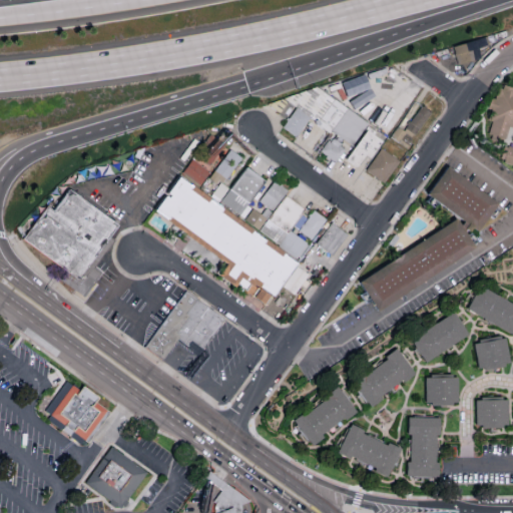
[(460,65),(455,47),(487,38),(489,45),(478,49),(481,59),(460,65)]
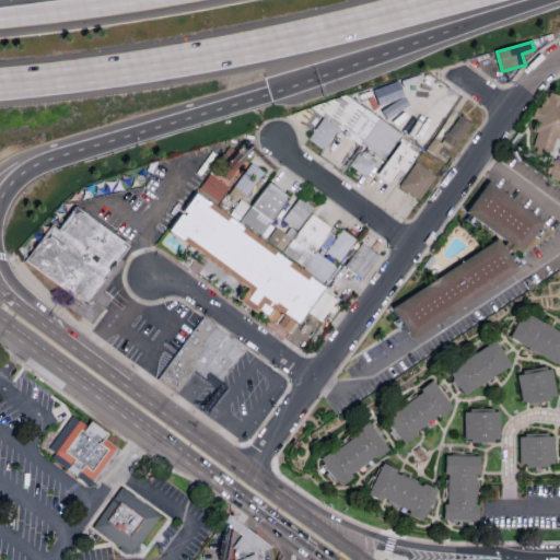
[(398,132),(378,118),(356,102),(348,96),(412,76),(415,82),(428,92),(398,132)]
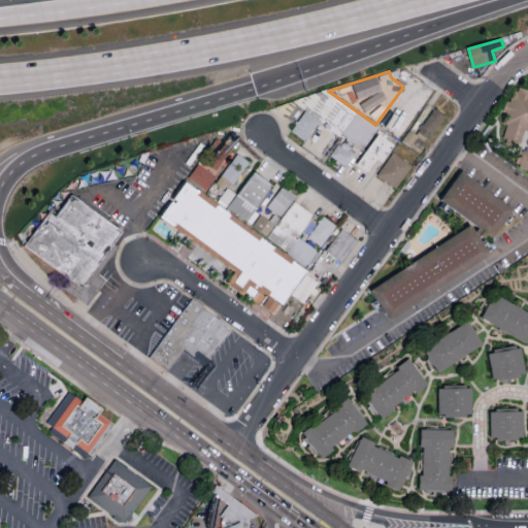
[(516,165),(527,170),(527,91),(515,86),(503,113),(503,141),(514,146),(522,128),(527,130),(527,150),(523,149),(516,165)]
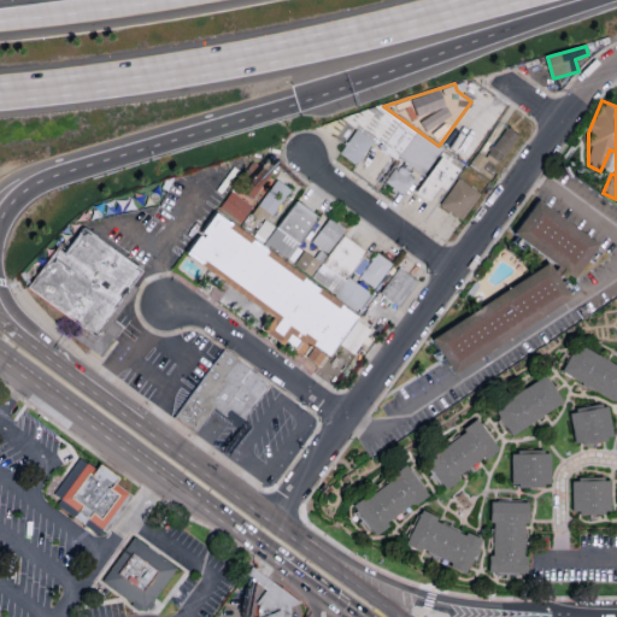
[(392,112),(375,136),(359,125),(357,131),(345,121),(342,119),(345,118),(383,106),(392,112)]
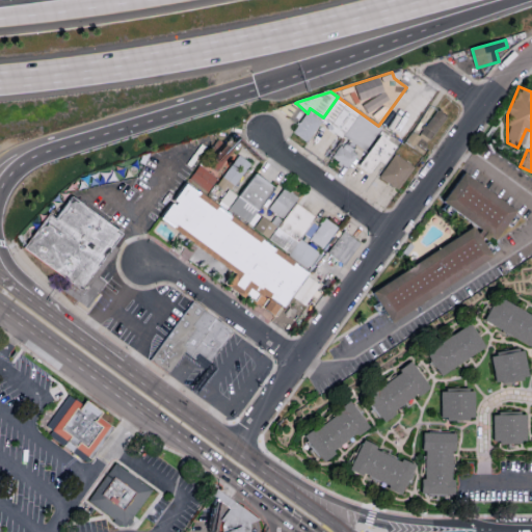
[(353,120),(339,139),(330,133),(336,126),(327,120),(323,117),(338,97),(360,112),(353,120)]
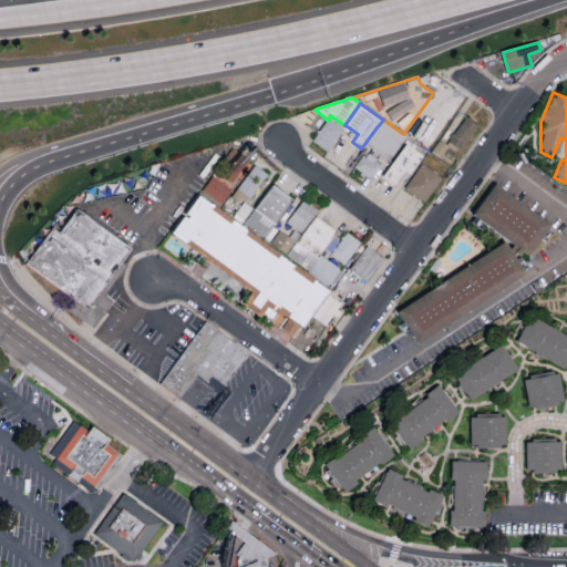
[(408,137),(389,163),(364,146),(383,120),(403,134),(408,137)]
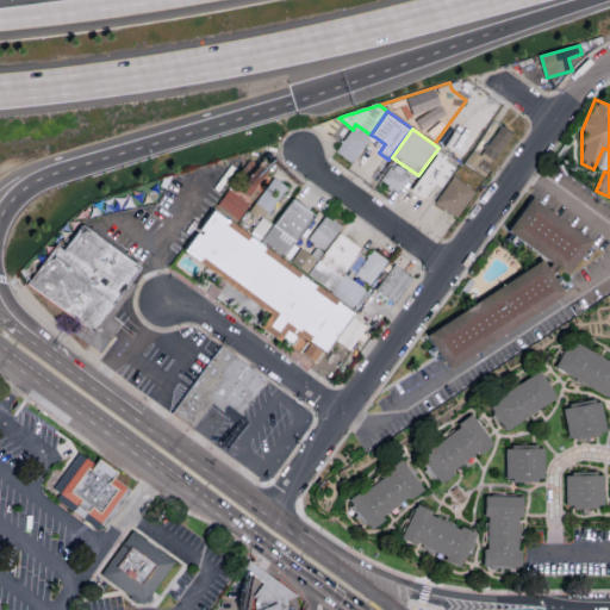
[(368,142),(347,173),(330,161),(353,130),(368,142)]
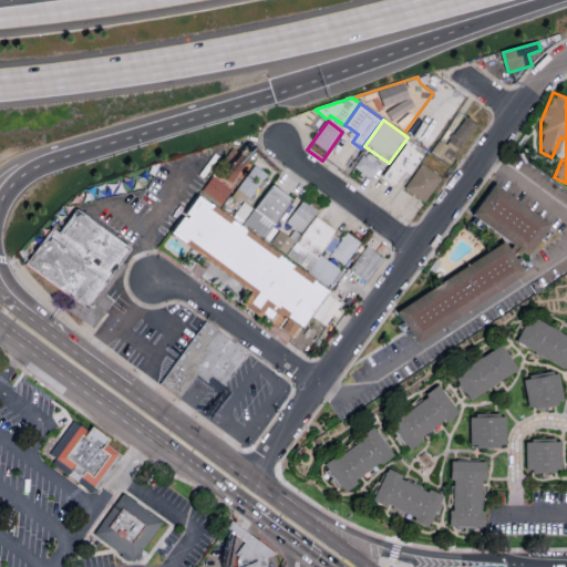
[(379,156),(375,162),(381,165),(371,183),(351,171),(360,156),(366,160),(370,152),(379,156)]
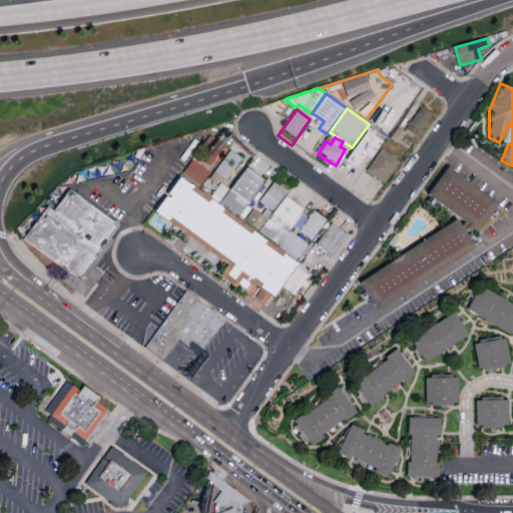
[(399,158),(379,147),(365,170),(385,182),(399,158)]
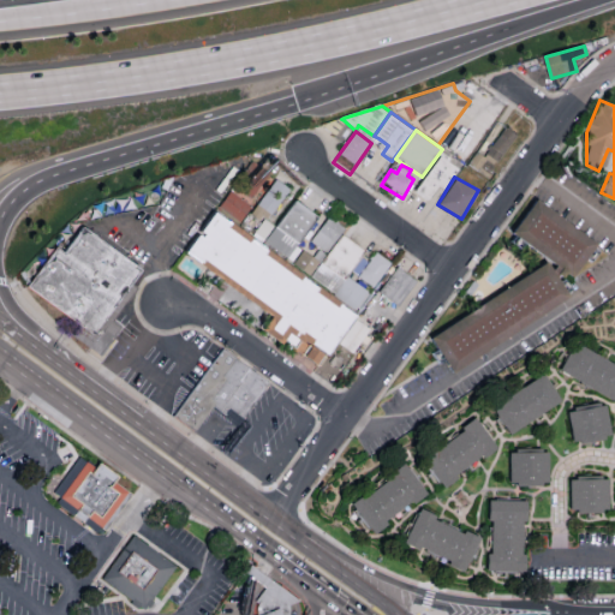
[(288,189),(275,178),(256,203),(270,214),(288,189)]
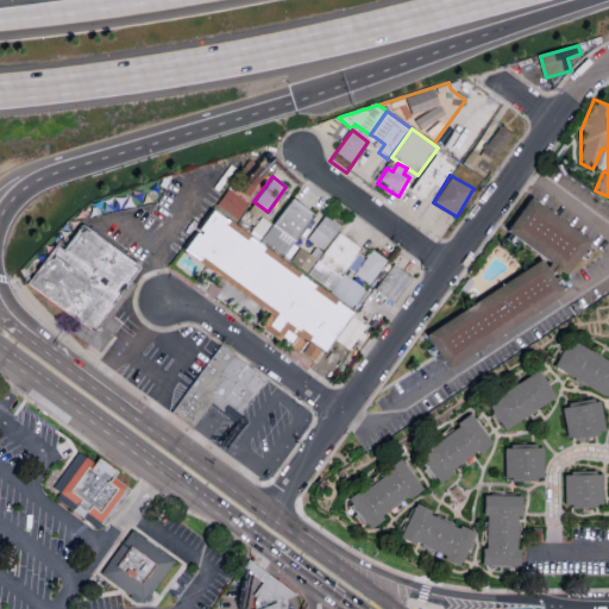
[(239,218),(249,201),(225,188),(215,206),(239,218)]
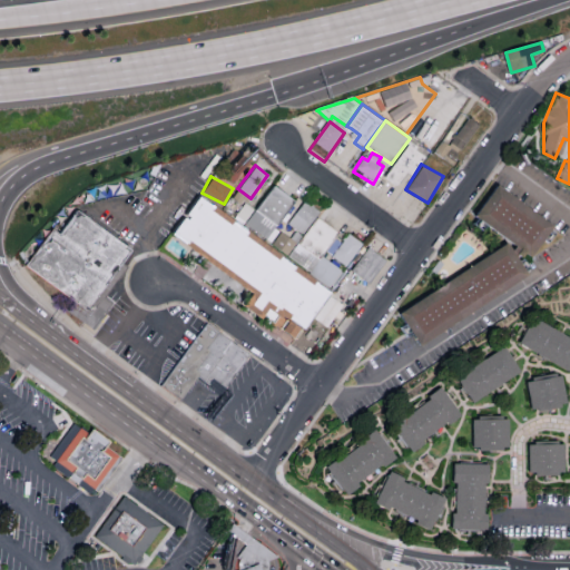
[(295,197),(264,238),(244,223),(274,182),(295,197)]
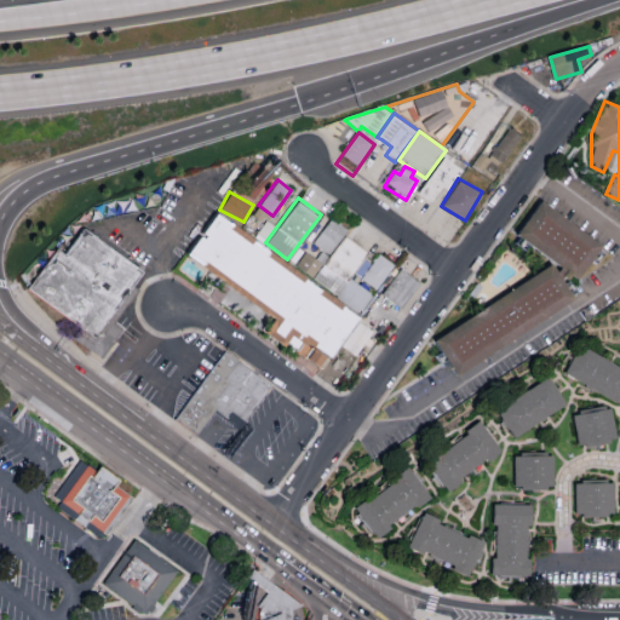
[(539,199),(600,244),(575,277),(569,273),(566,277),(561,275),(560,277),(573,297),(455,374),(432,338),(550,262),(556,270),(560,265),(515,233),(539,199)]
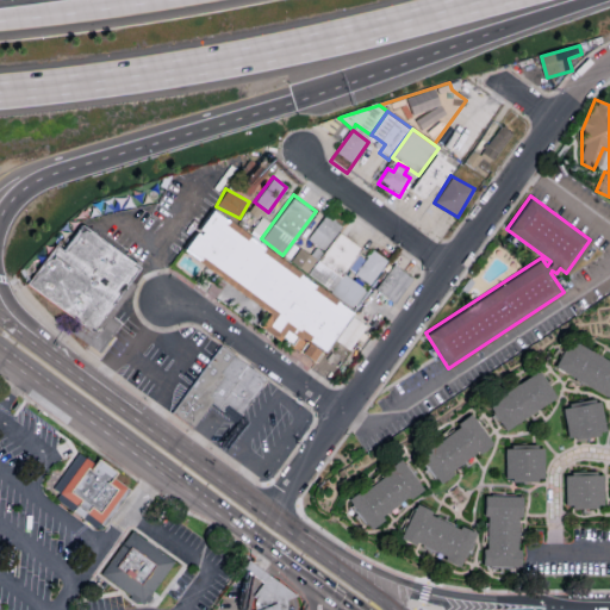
[(238,290),(182,247),(212,207),(246,232),(300,272),(307,279),(316,282),(354,312),(322,350),(321,349),(312,359),(291,344),(267,324),(273,316),(238,290)]
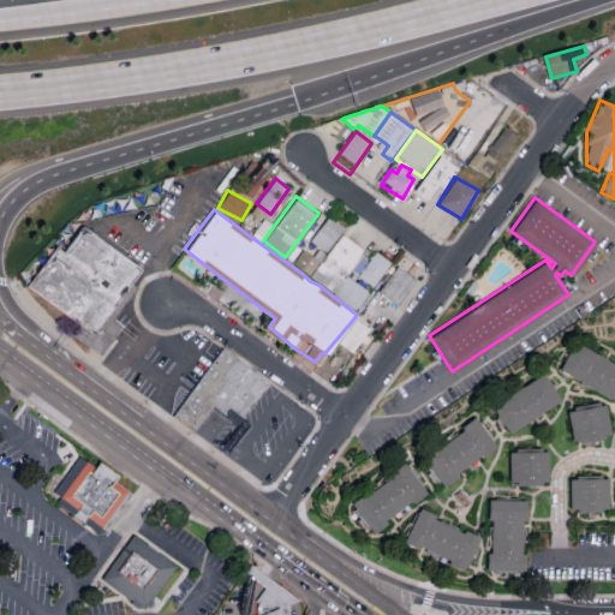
[(81,226),(126,258),(143,270),(132,285),(137,287),(138,288),(126,303),(113,321),(123,329),(101,357),(75,339),(82,328),(54,308),(29,288),(25,286),(53,250),(55,248),(63,252),(81,226)]
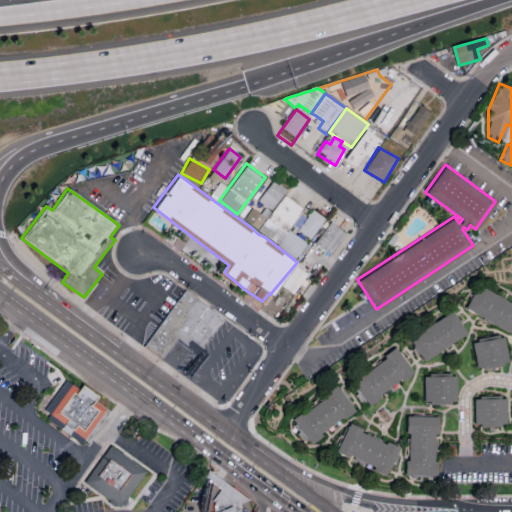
[(286,233),(278,241),(263,233),(258,230),(285,192),(287,193),(305,205),(287,231),(286,233)]
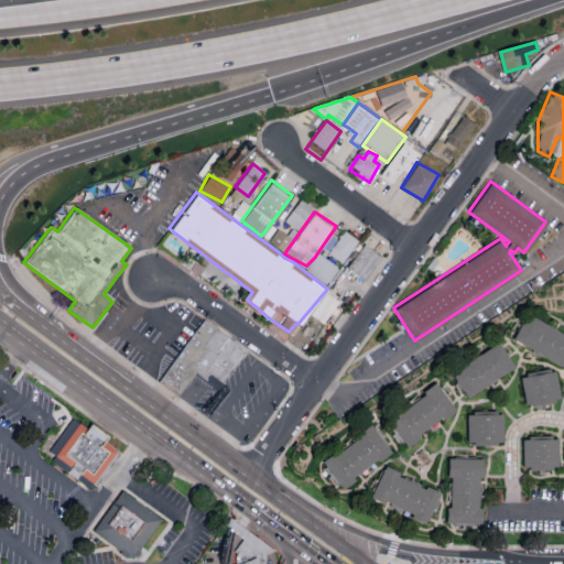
[(344,230),(358,239),(345,259),(325,284),(317,279),(307,271),(306,266),(315,259),(316,258),(334,232),(339,236),(344,230)]
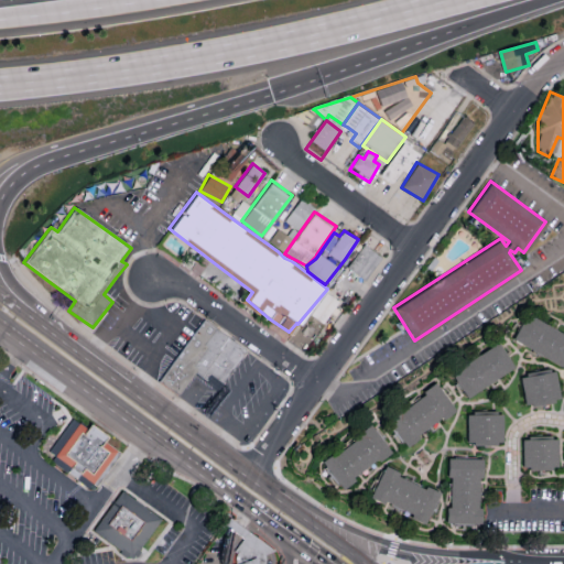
[(365,282),(346,269),(362,246),(381,259),(365,282)]
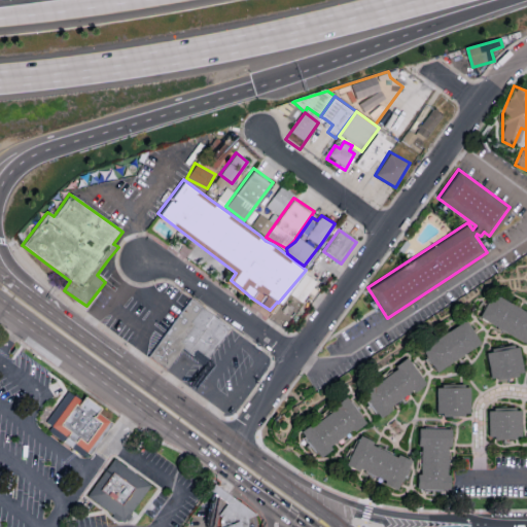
[(318,283),(304,305),(296,300),(290,295),(296,288),(307,275),(318,283)]
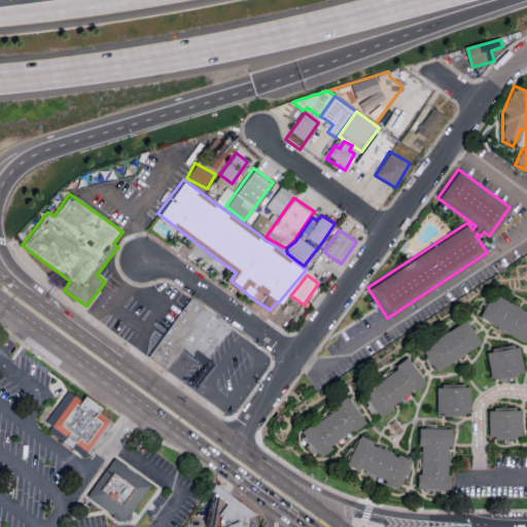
[(479,318),(525,342),(526,338),(526,310),(492,293),(479,318)]
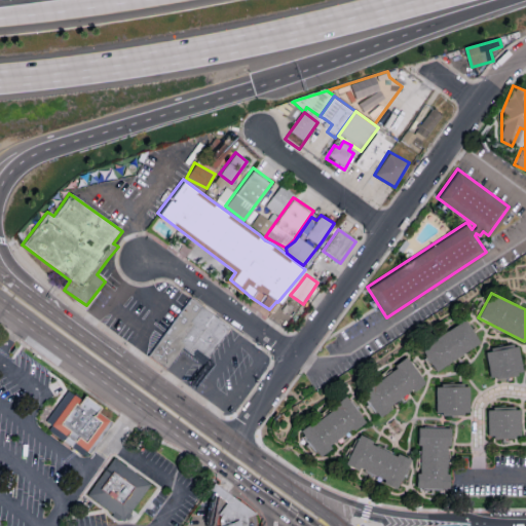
[(232,328),(207,363),(190,350),(188,353),(184,349),(168,372),(148,358),(189,298),(232,328)]
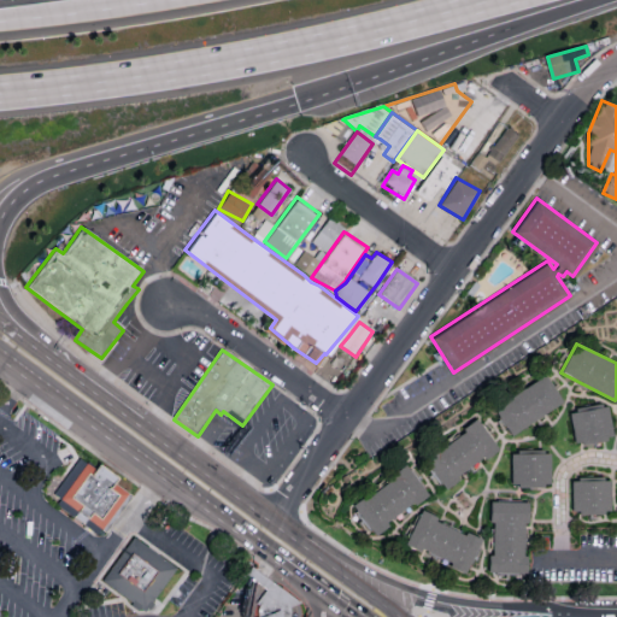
[(563,406),(548,376),(493,403),(506,432),(563,406)]
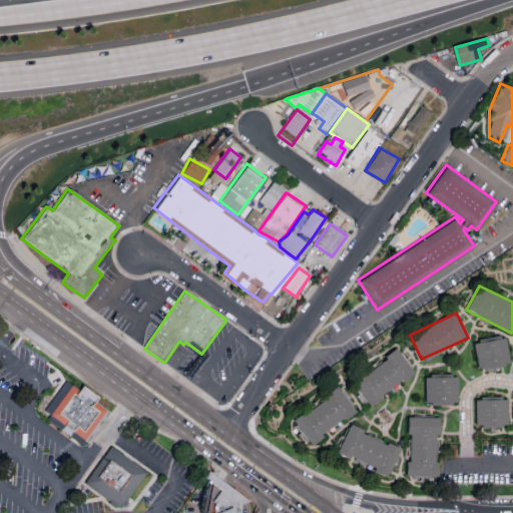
[(509,364),(505,336),(473,341),(477,369),(509,364)]
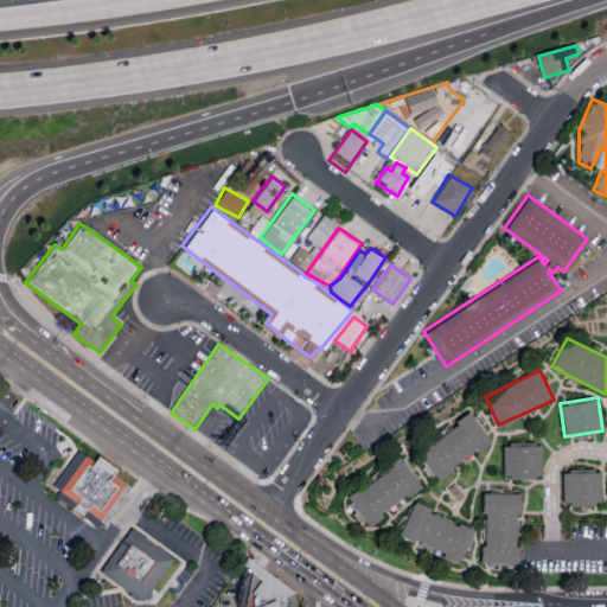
[(490,440),(470,414),(416,453),(436,479),(490,440)]
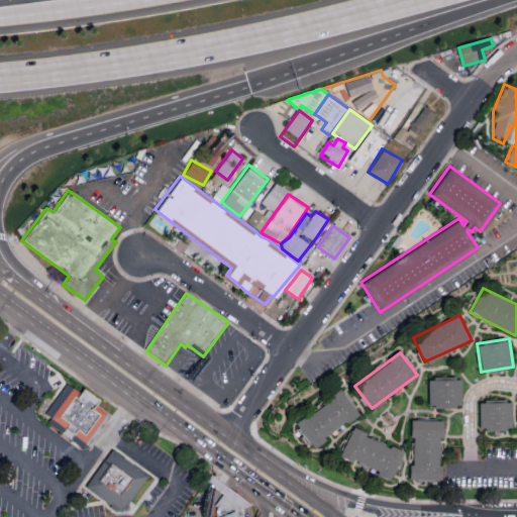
[(460,378),(427,377),(427,407),(460,407),(460,378)]
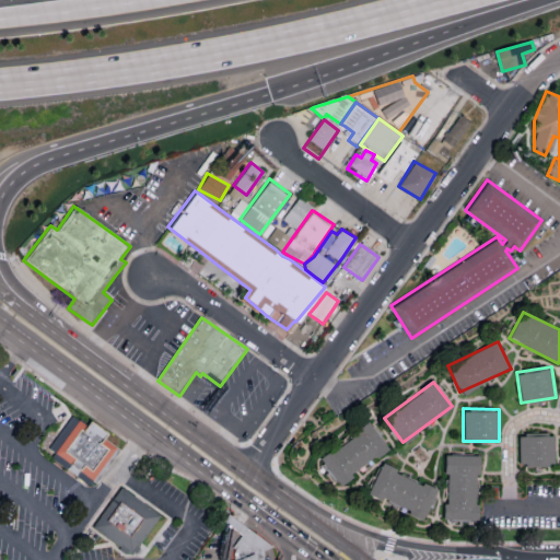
[(117,462),(98,489),(63,462),(51,454),(80,416),(117,442),(127,448),(117,462)]
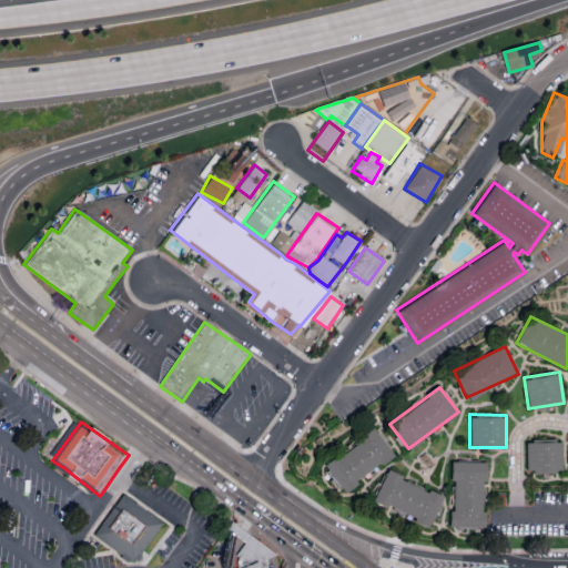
[(343,490),(394,455),(375,428),(324,464),(343,490)]
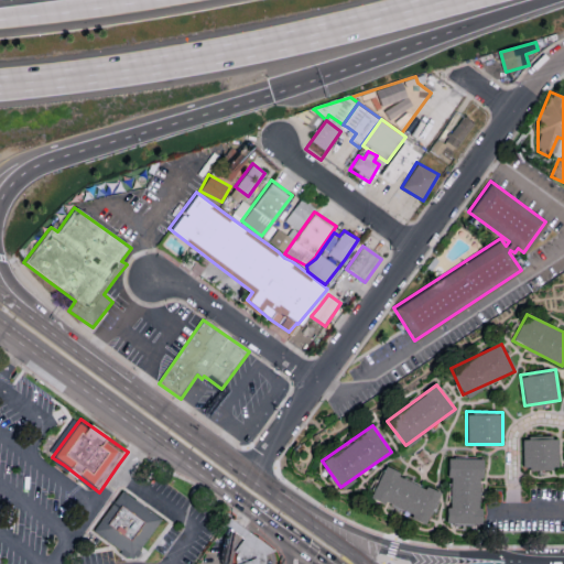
[(556,436),(521,437),(522,469),(557,468),(556,436)]
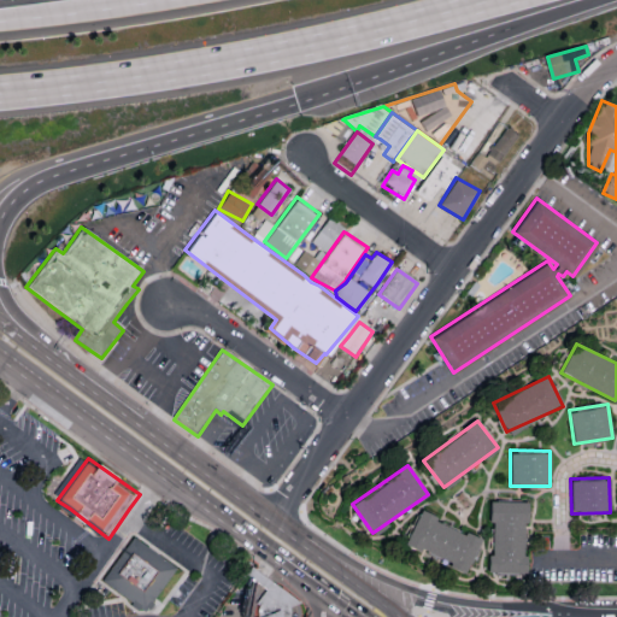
[(524,573),(526,522),(528,522),(528,501),(491,500),(489,571),(524,573)]
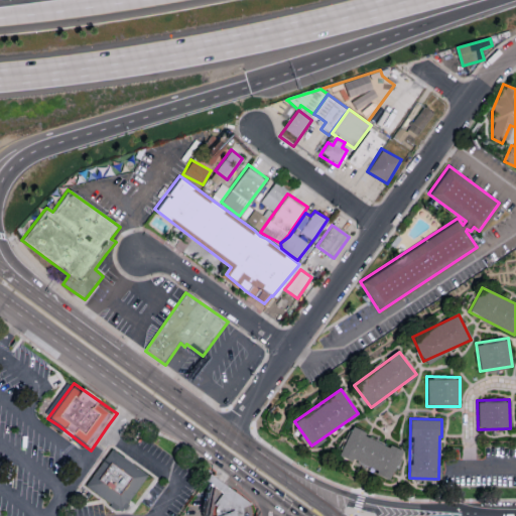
[(339,456),(391,477),(402,449),(350,428),(339,456)]
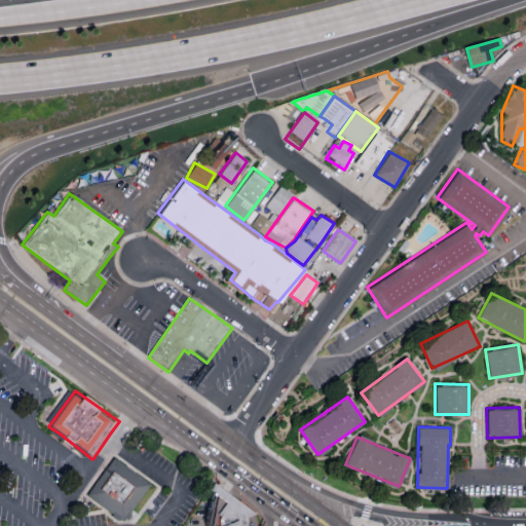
[(133,522),(119,522),(111,516),(87,499),(89,496),(110,468),(117,458),(157,487),(151,495),(133,522)]
